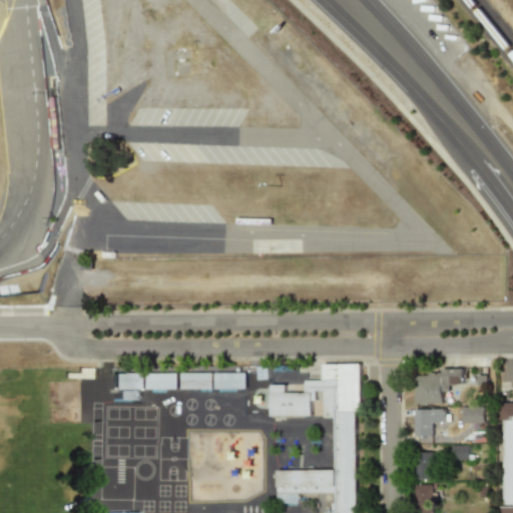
[(332,512),(332,502),(335,502),(335,491),(299,492),(299,502),(278,502),(278,468),(334,468),(334,416),(324,416),(324,389),(316,389),(316,399),(312,399),(312,414),(272,414),(271,383),(286,383),(286,391),(305,391),(305,379),(307,379),(324,379),(324,362),(361,362),(362,409),(356,409),(357,512),(332,512)]
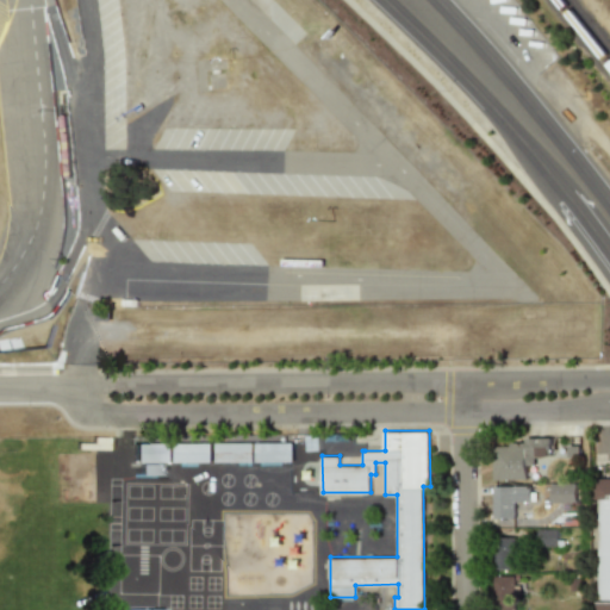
[(526,466),(534,466),(534,458),(551,458),(551,439),(524,439),(524,444),(492,446),(492,481),(526,480),(526,466)]
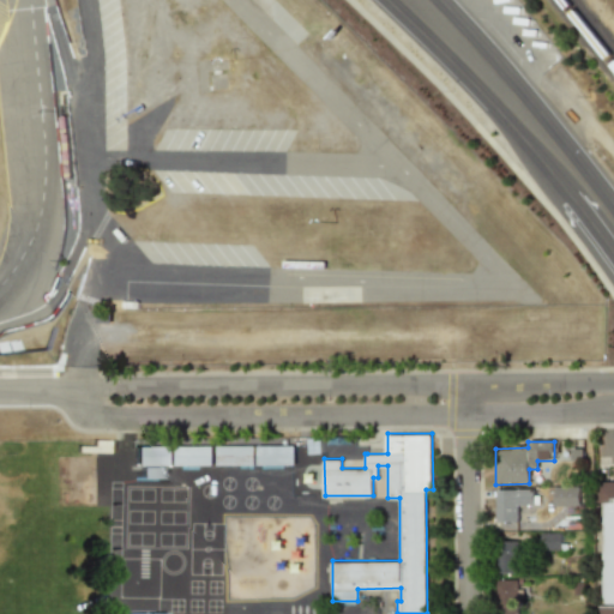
[(134,444),(172,445),(172,464),(134,463),(134,444)]
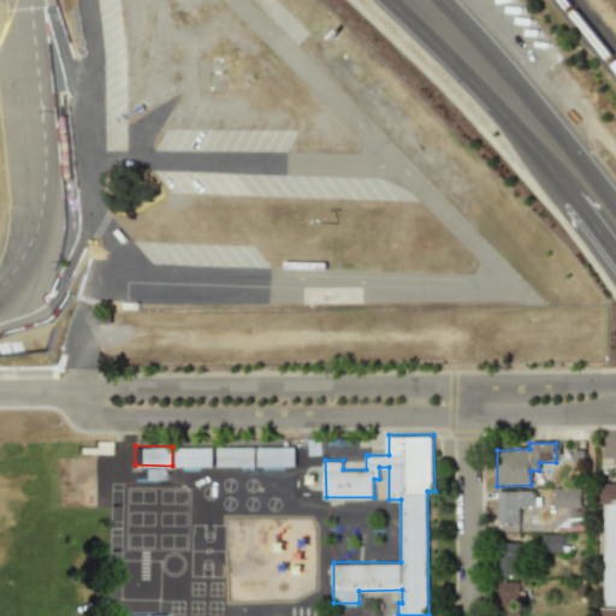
[(218,446),(255,445),(255,465),(218,465),(218,446)]
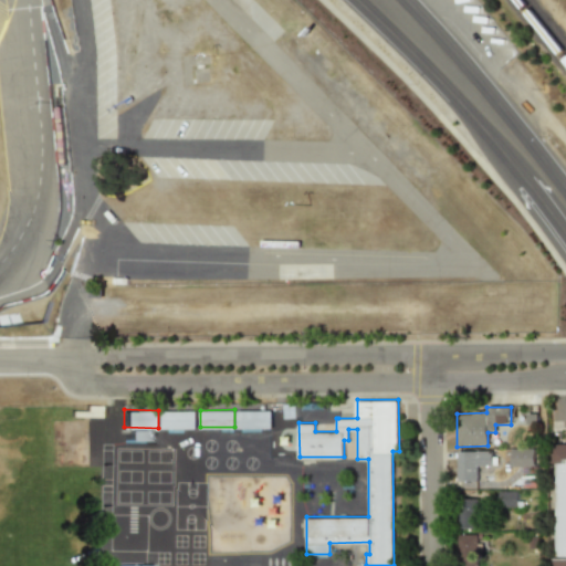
[(238,409),(272,409),(271,427),(237,427),(238,409)]
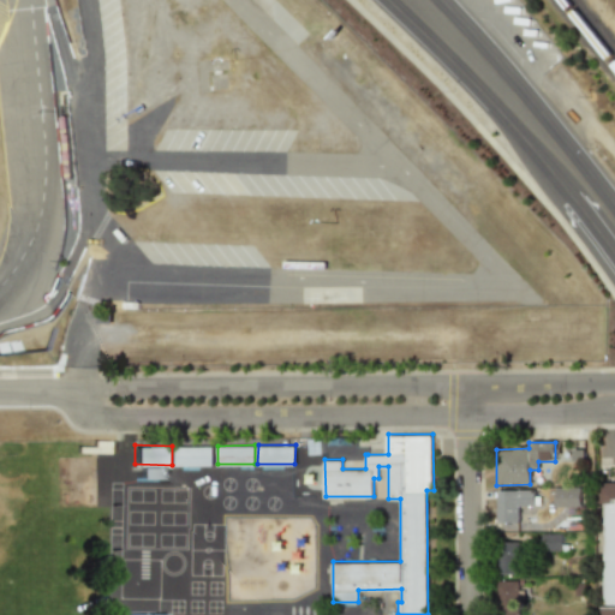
[(175,446),(213,446),(213,464),(175,464),(175,446)]
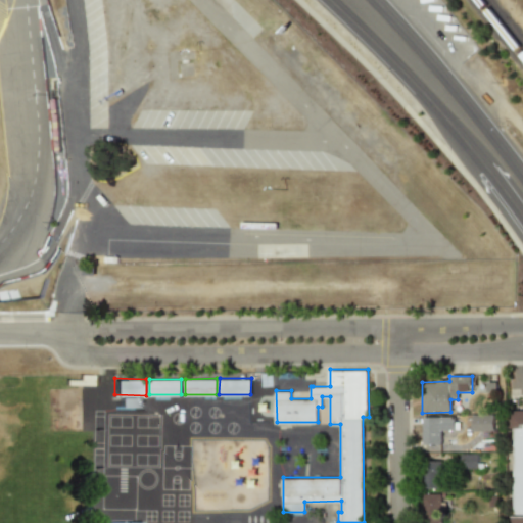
[(120,395),(141,395),(141,406),(120,406),(120,395)]
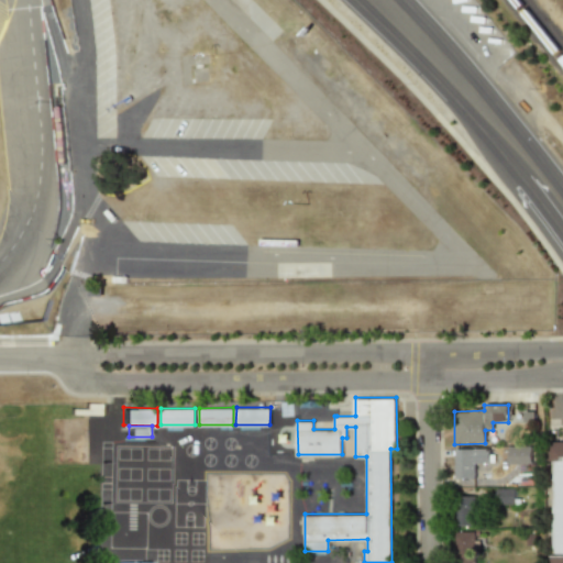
[(562,562),(553,562),(553,460),(549,460),(549,440),(562,439),(562,562)]
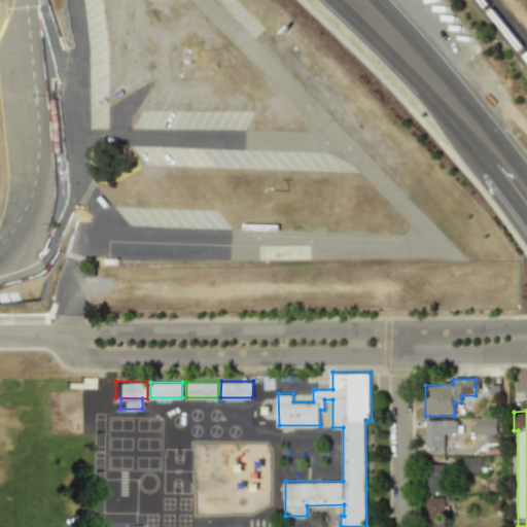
[(476,434),(496,434),(496,418),(476,419),(476,434)]
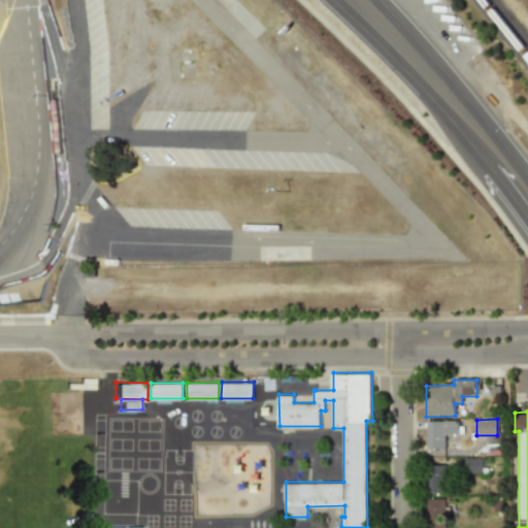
[(426,450),(444,449),(444,435),(459,435),(459,421),(426,422),(426,450)]
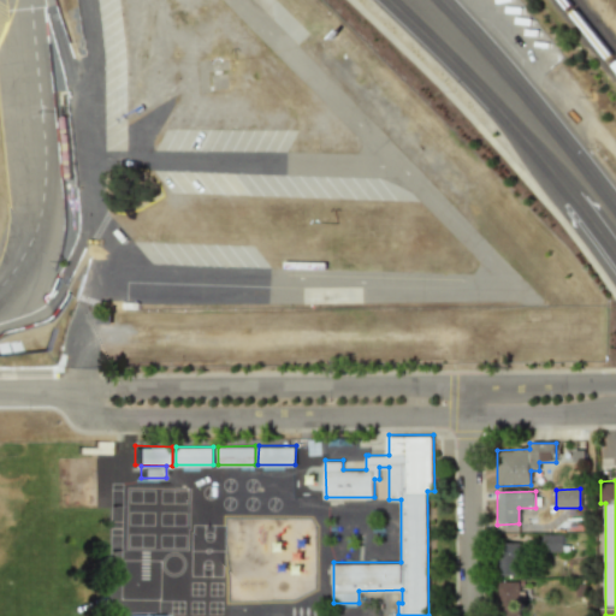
[(562,534),(542,535),(542,552),(562,552),(562,534)]
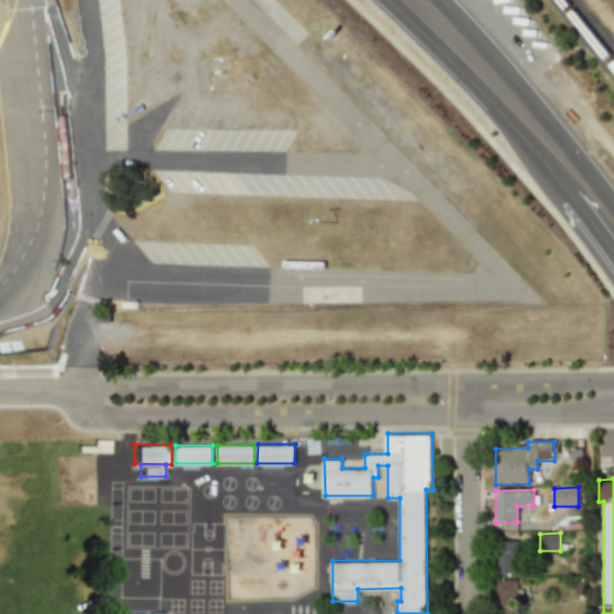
[(518,542),(497,541),(497,573),(518,575),(518,542)]
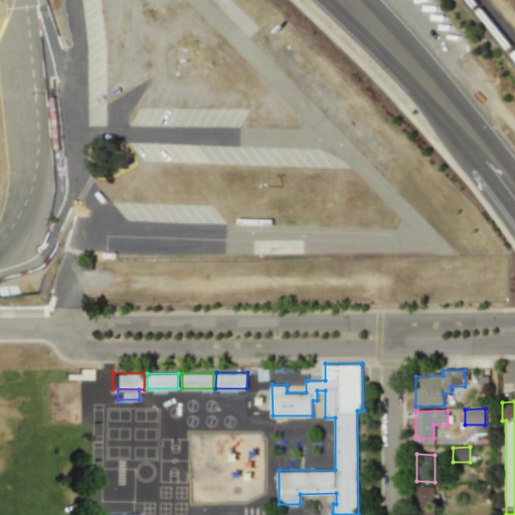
[(435,514),(436,487),(416,487),(416,514),(434,514),(435,514)]
